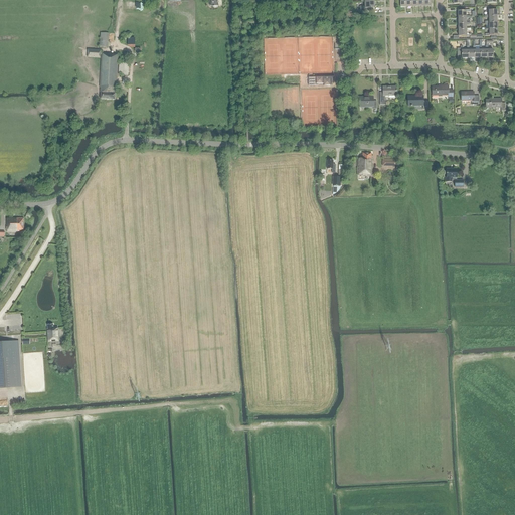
[(373,2),(364,2),(364,6),(360,7),(361,11),(373,11),(373,8),(374,8),(373,2)]
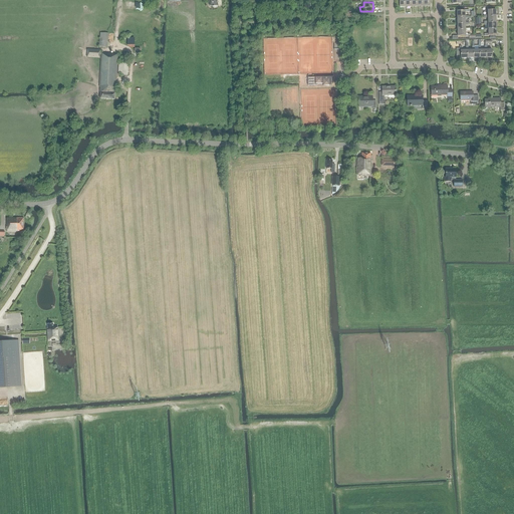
[(107,47),(108,33),(100,32),(99,47),(107,47)]
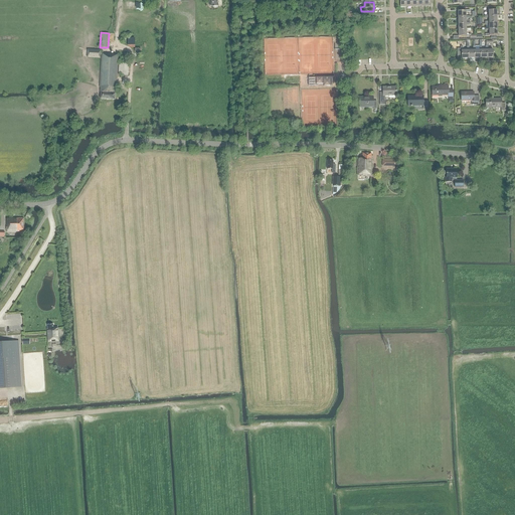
[(468,58),(468,50),(467,50),(463,50),(463,46),(461,46),(461,49),(458,49),(457,49),(458,57),(462,57),(462,58),(468,58)]
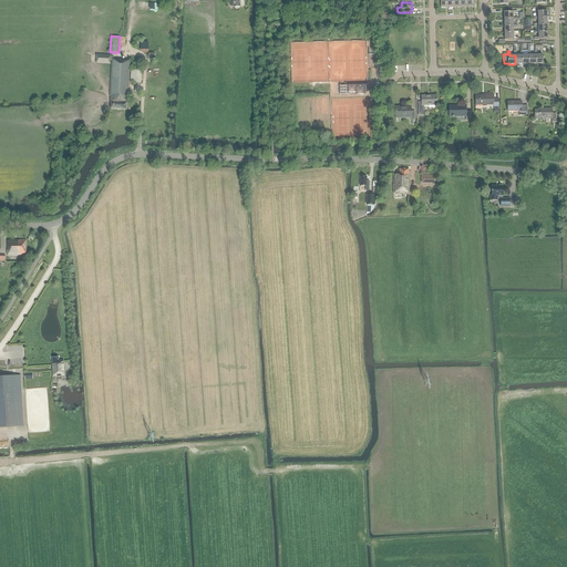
[(129,95),(129,84),(130,61),(125,60),(125,59),(112,59),(112,57),(111,57),(111,55),(96,54),(95,63),(110,63),(111,60),(112,60),(111,84),(110,96),(111,96),(111,102),(111,109),(126,110),(126,102),(127,102),(127,95),(129,95)]
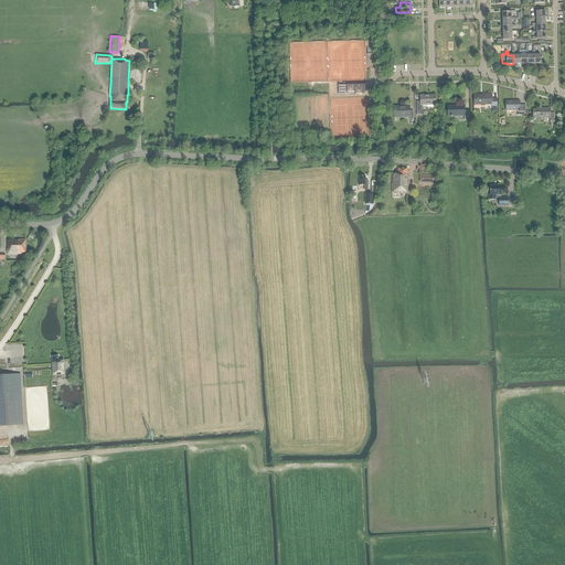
[(141,71),(130,70),(130,83),(140,83),(141,71)]
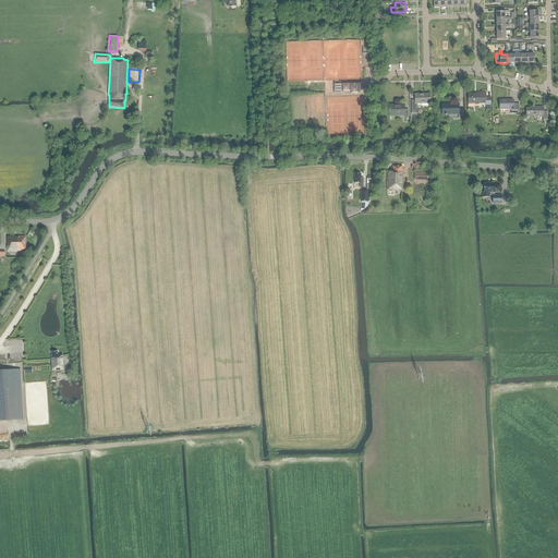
[(334,87),(335,93),(343,93),(343,92),(351,91),(351,94),(360,93),(359,86),(353,86),(353,84),(344,84),(344,86),(334,87)]
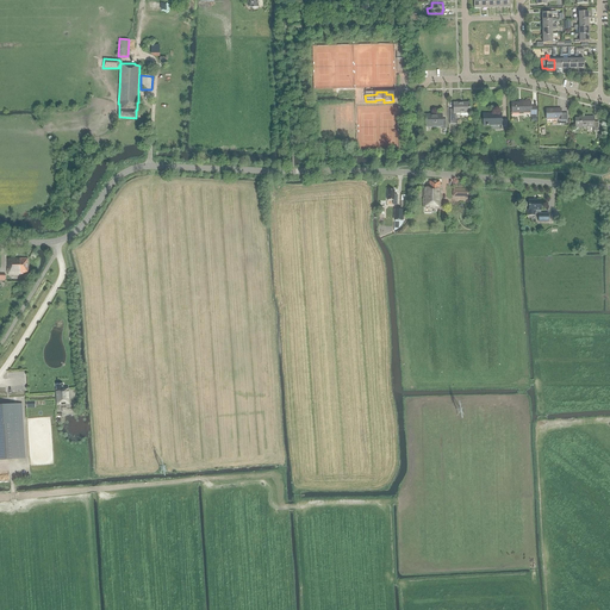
[(531,113),(531,114),(537,114),(536,107),(531,107),(531,101),(522,101),(522,103),(512,103),(512,113),(520,113),(520,114),(523,114),(523,113),(531,113)]
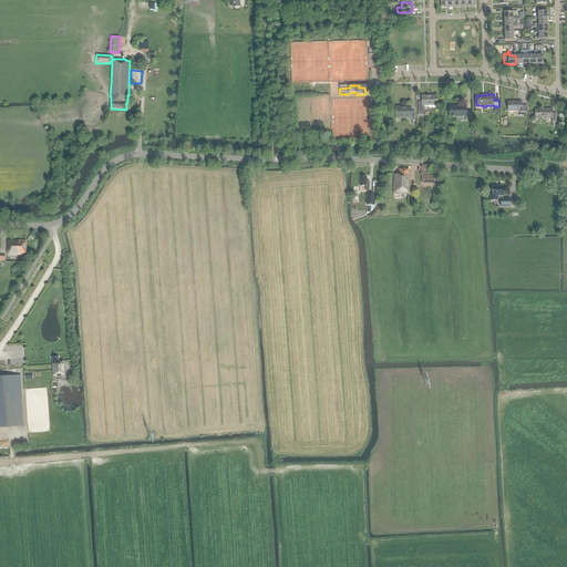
[(436,105),(436,95),(422,96),(422,102),(419,102),(419,115),(424,115),(424,105),(436,105)]
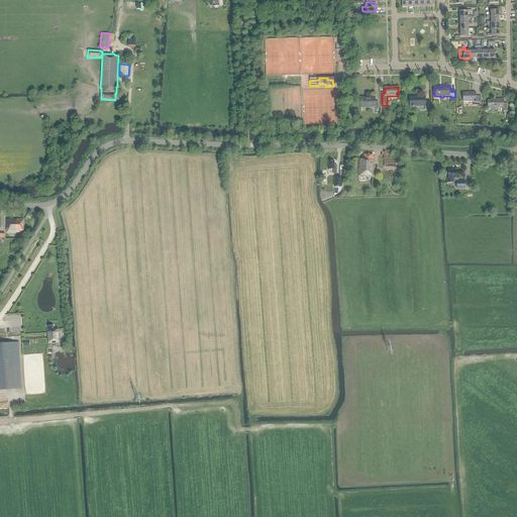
[(473,101),(474,105),(480,105),(480,102),(481,102),(481,96),(476,96),(476,92),(472,92),(472,93),(463,94),(463,101),(473,101)]
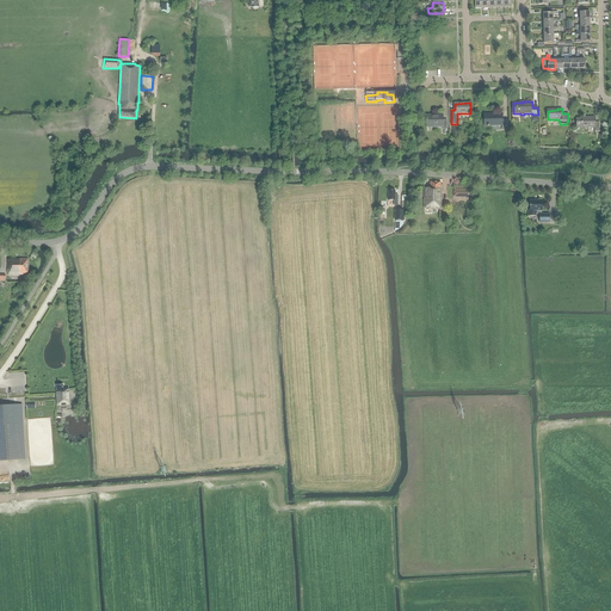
[(483,116),(485,127),(503,125),(503,129),(508,129),(507,119),(503,119),(503,113),(495,113),(495,116),(483,116)]
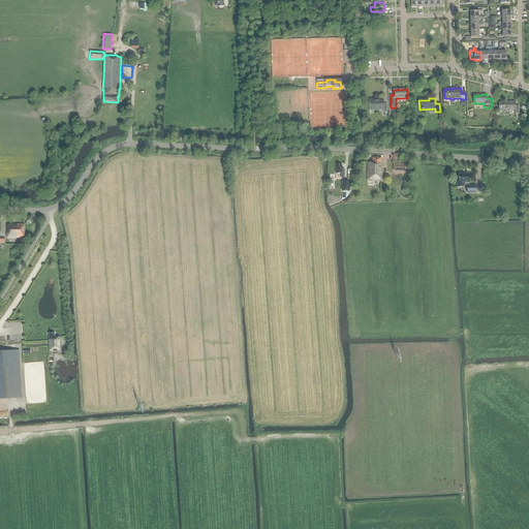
[(383,99),(369,100),(370,111),(383,110),(383,112),(387,112),(387,103),(383,104),(383,99)]
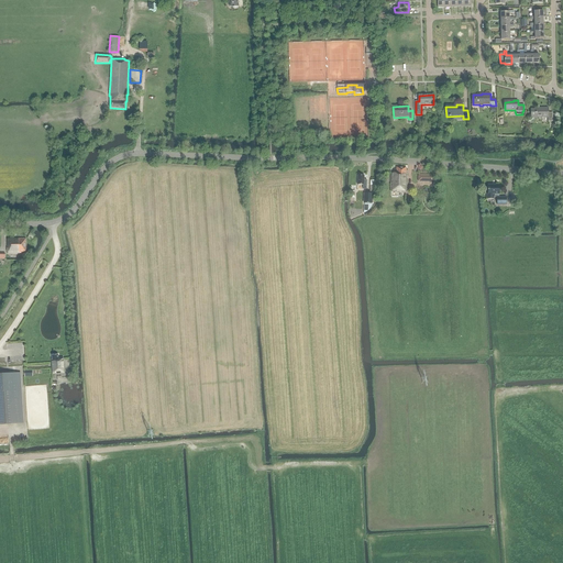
[(531,109),(531,118),(549,117),(549,121),(553,121),(552,112),(549,112),(549,108),(542,108),(542,109),(531,109)]
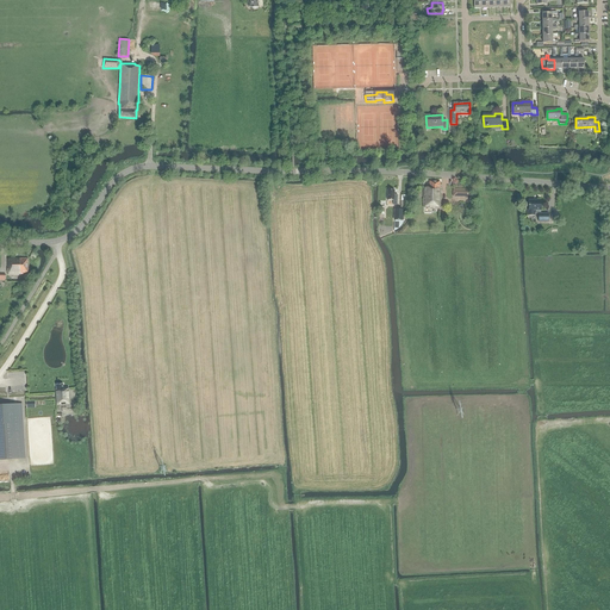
[(424,188),(424,209),(440,209),(441,188),(440,188),(440,181),(429,181),(429,188),(424,188)]
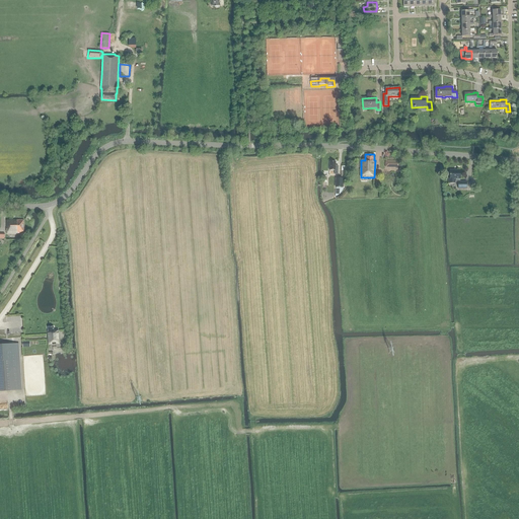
[(336,162),(329,162),(329,170),(335,170),(335,174),(338,174),(339,166),(336,166),(336,162)]
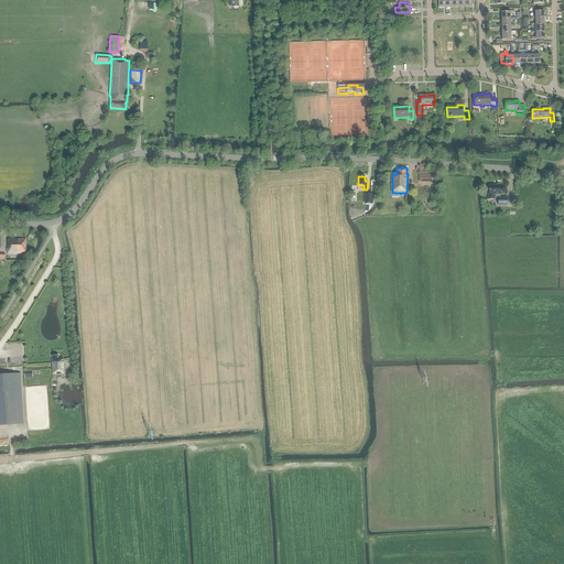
[(488,195),(488,199),(495,199),(495,198),(498,198),(498,206),(508,205),(508,197),(500,197),(500,195),(500,186),(489,186),(489,195),(488,195)]
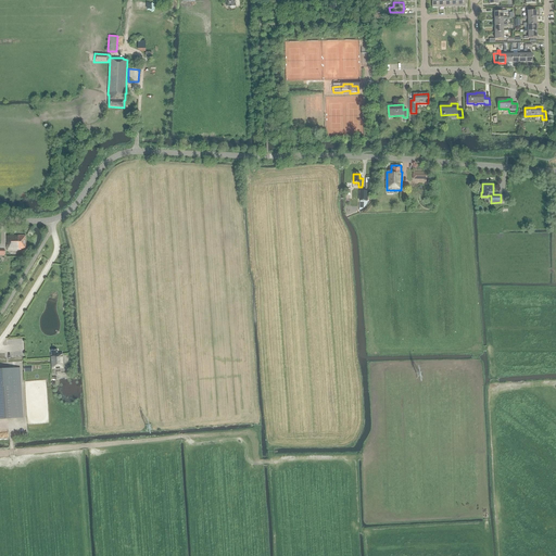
[(25,249),(25,236),(7,237),(8,250),(19,250),(19,249),(25,249)]
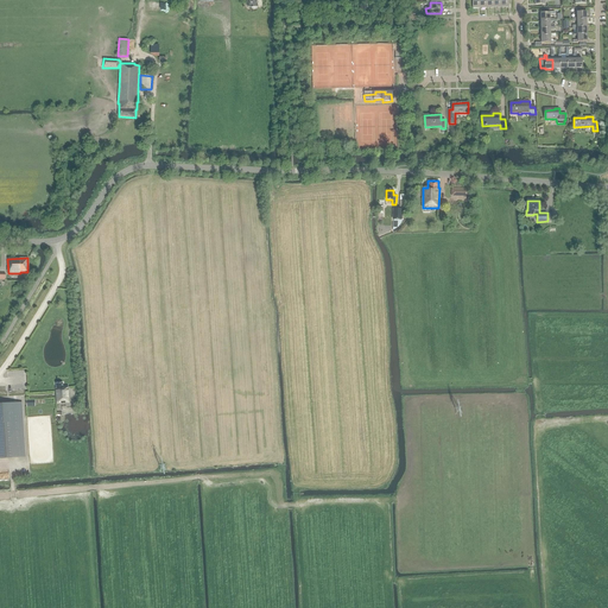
[(69,403),(69,387),(63,387),(63,382),(56,384),(56,388),(57,404),(69,403)]
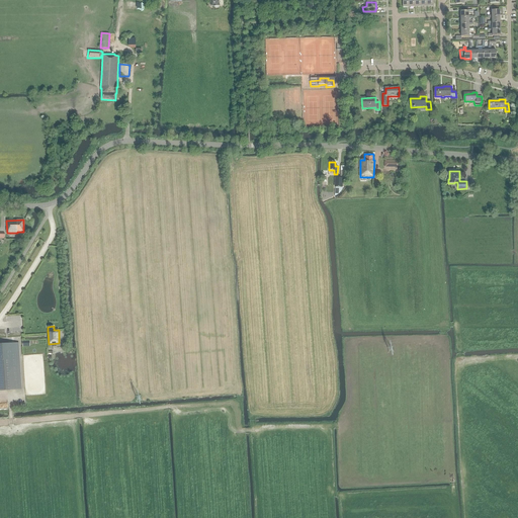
[(0,344),(0,390),(21,390),(18,343),(0,344)]
